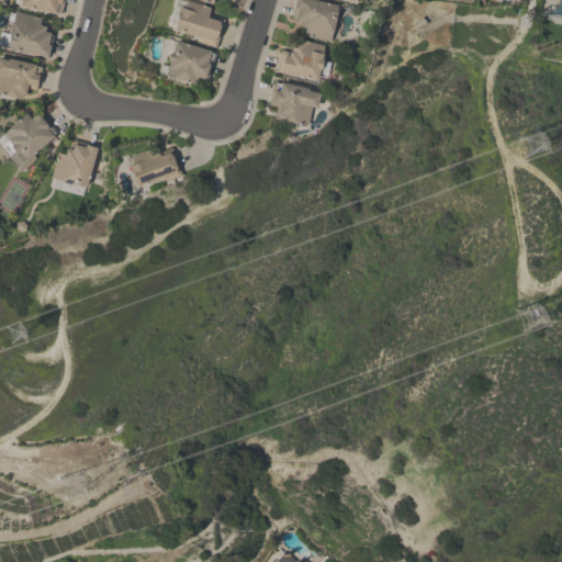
[(63,18),(66,0),(18,0),(17,10),(63,18)]
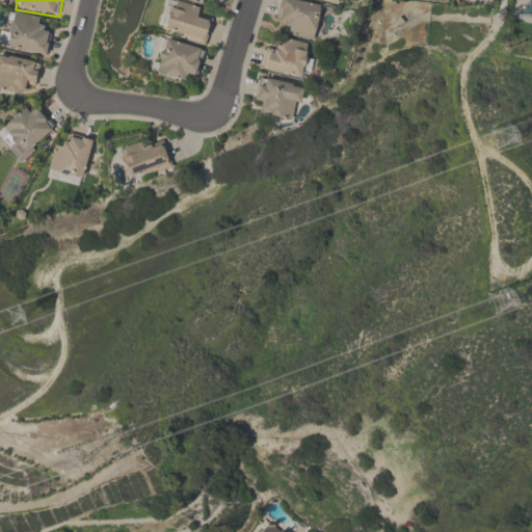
[(202,10),(174,0),(166,0),(157,28),(204,46),(212,22),(200,17),(202,10)]
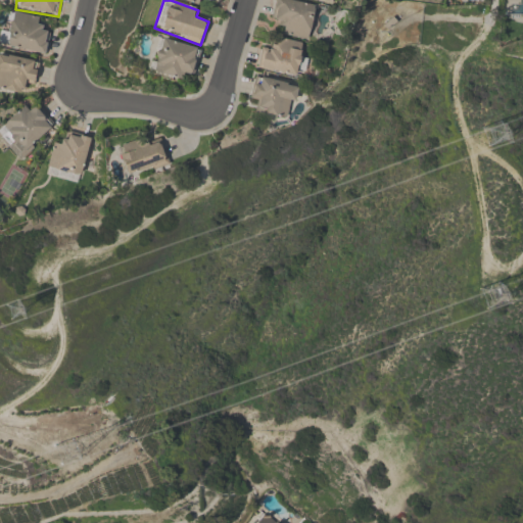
[(320,5),(291,0),(275,0),(271,21),(281,24),(279,35),(313,41),(320,5)]
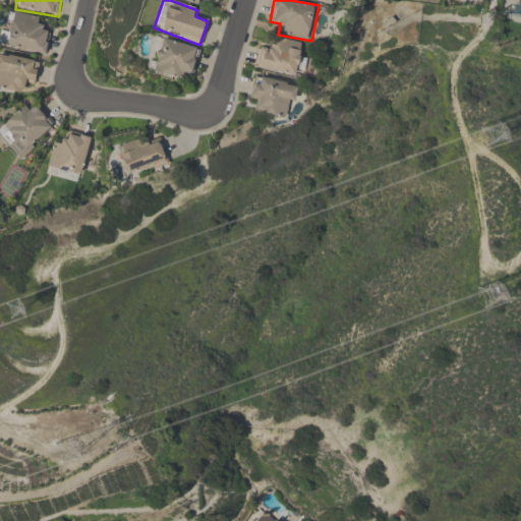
[(0,34),(0,45),(45,56),(51,32),(40,30),(43,18),(13,11),(8,32),(1,31),(0,34)]
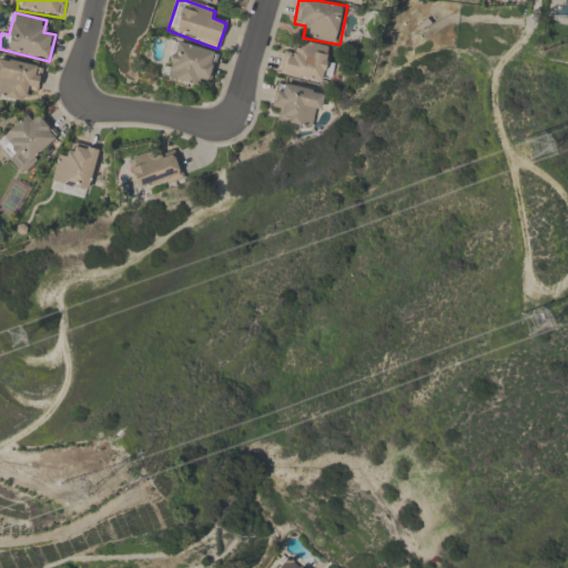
[(424,33),(423,21),(403,22),(403,34),(424,33)]
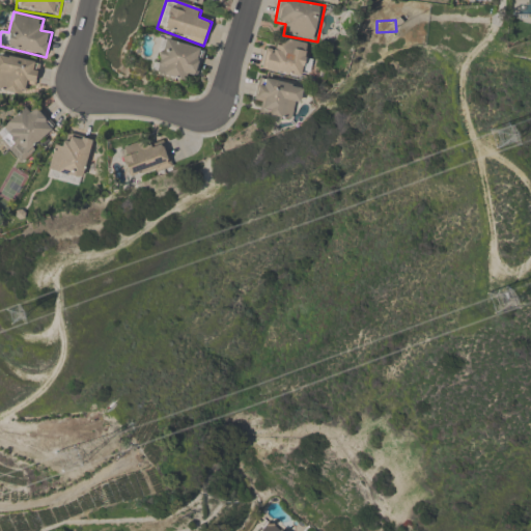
[(308,43),(278,37),(276,48),(263,46),(259,71),(311,79),(314,59),(306,58),(308,43)]
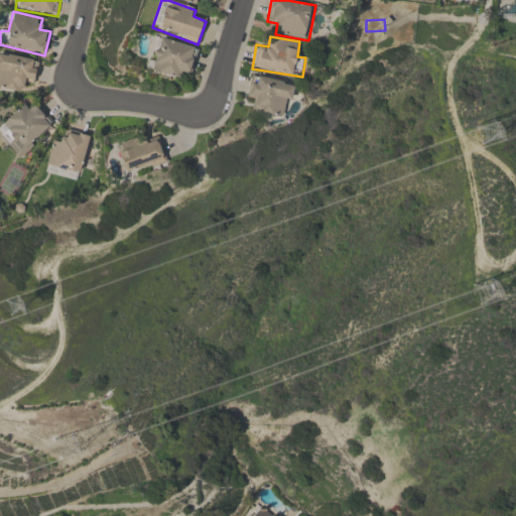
[(179,80),(181,72),(191,75),(198,47),(158,37),(149,73),(179,80)]
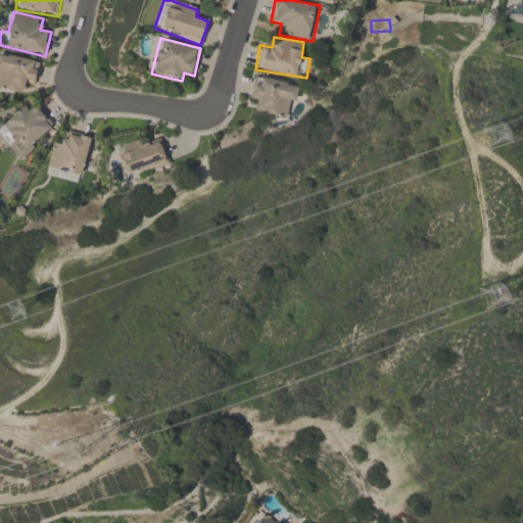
[(0,89),(21,94),(24,84),(34,86),(39,61),(0,53),(0,89)]
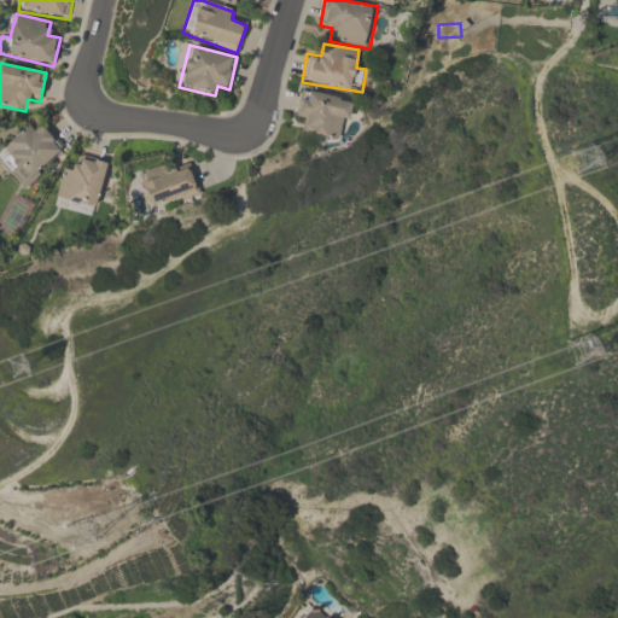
[(296,118),(308,121),(304,134),(342,143),(351,101),(302,91),(296,118)]
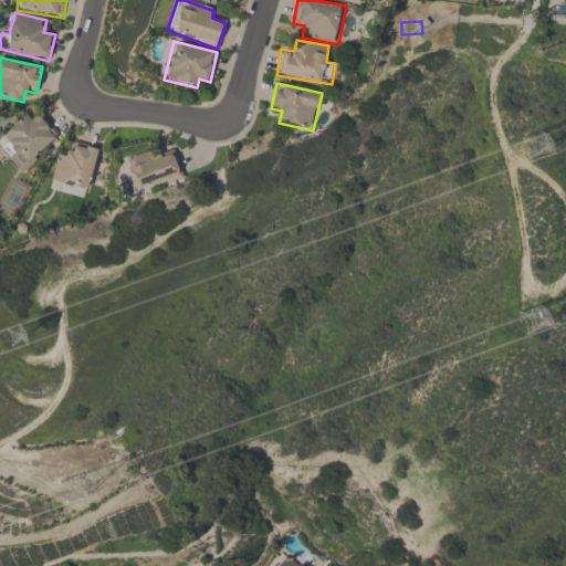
[(0,138),(0,150),(22,174),(58,138),(30,109),(0,138)]
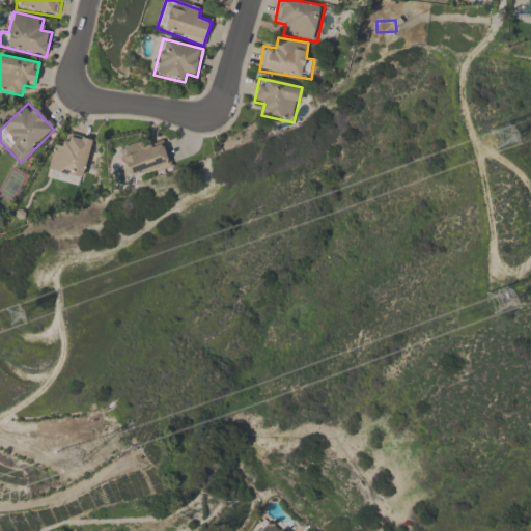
[(91,139),(71,134),(67,145),(55,142),(47,177),(80,186),(91,139)]
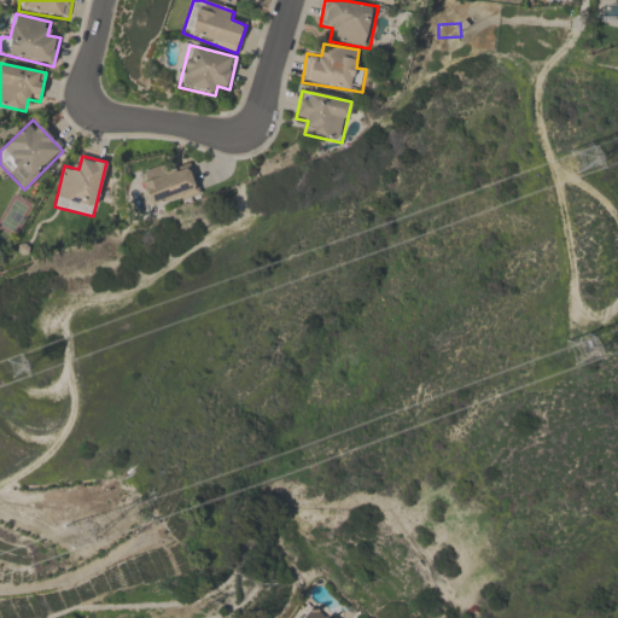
[(147,208),(199,194),(192,168),(173,172),(170,164),(139,173),(147,208)]
